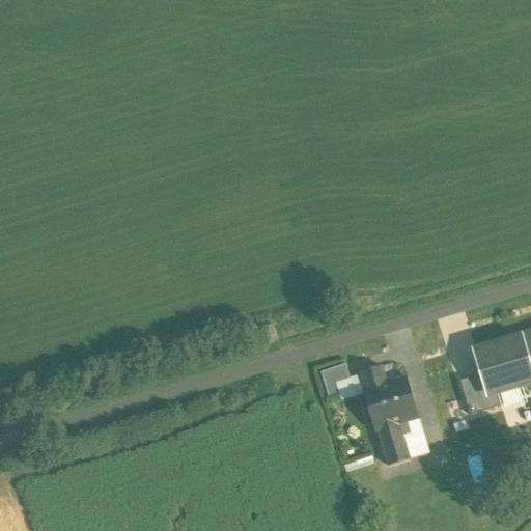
[(530,333),(475,350),(482,375),(490,398),(499,395),(530,386),(530,333)]
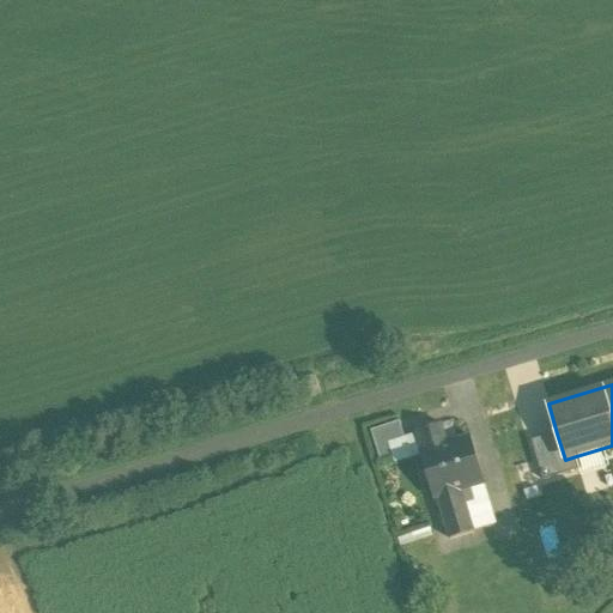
[(400,420),(372,430),(382,461),(395,456),(392,443),(406,438),(400,420)]
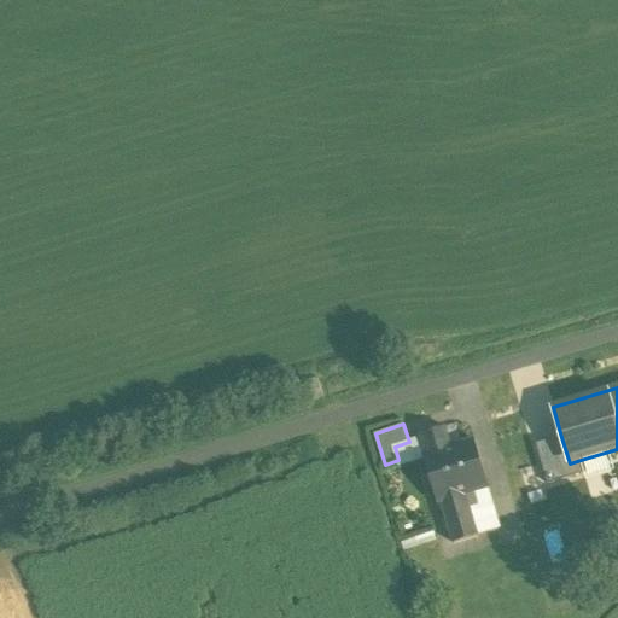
[(445,426),(421,433),(427,454),(424,455),(438,502),(442,501),(466,494),(490,487),(476,439),(452,447),(445,426)]
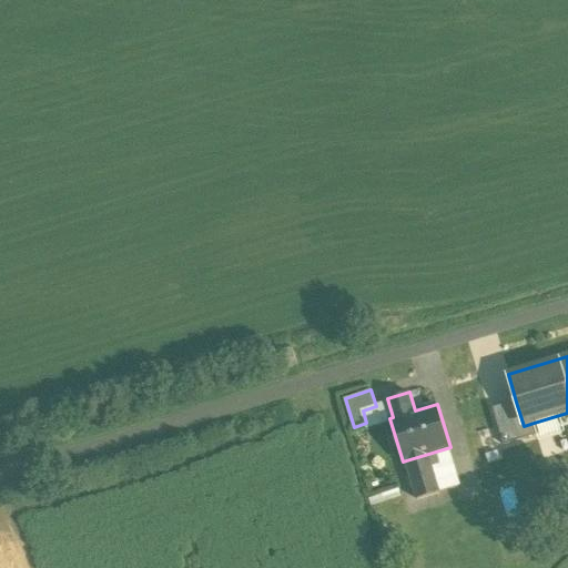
[(524,426),(516,402),(494,408),(505,444),(537,435),(534,423),(524,426)]
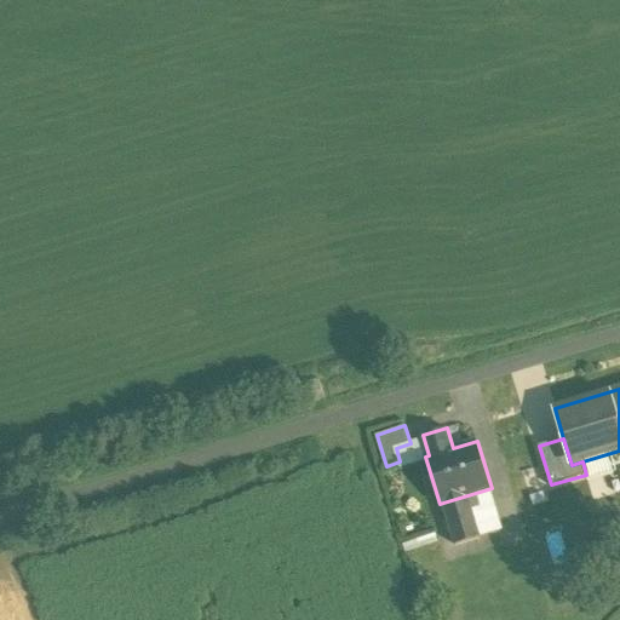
[(468,495),(443,503),(457,545),(481,538),(468,495)]
